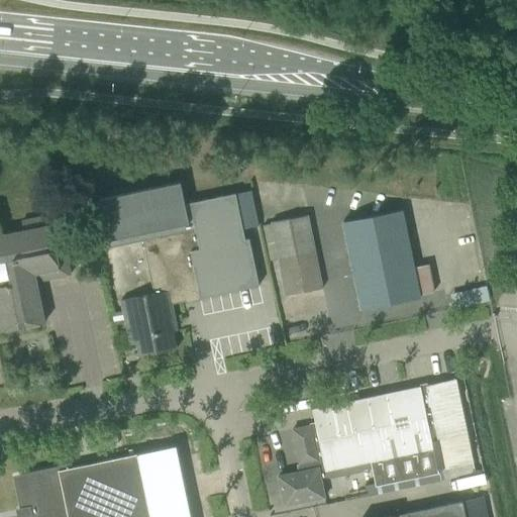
[(120,301),(123,313),(127,333),(134,332),(139,356),(177,348),(172,324),(175,323),(172,304),(185,301),(184,297),(198,294),(199,298),(259,286),(248,238),(244,239),(235,194),(189,203),(189,204),(184,205),(180,183),(99,200),(109,248),(142,241),(153,294),(120,301)]
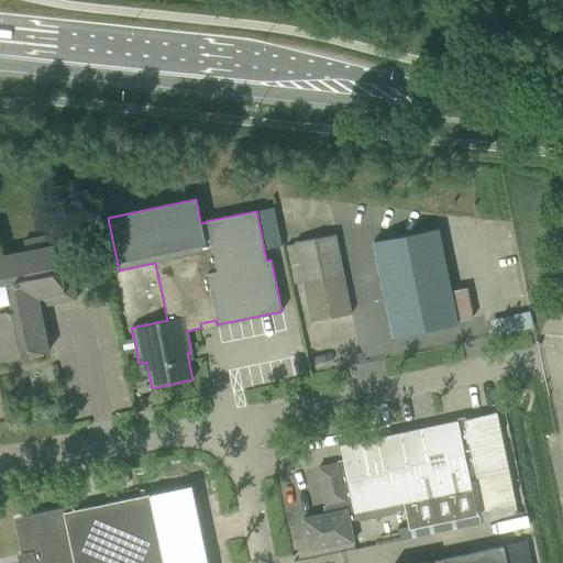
[(438,229),(373,242),(393,338),(457,324),(456,321),(472,318),(465,287),(450,290),(438,229)]
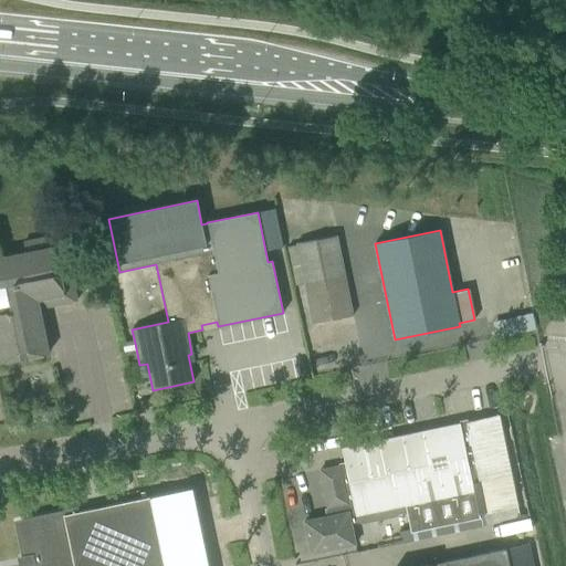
[(23,242),(25,253),(1,259),(0,253),(0,357),(1,364),(49,354),(38,300),(43,299),(45,307),(77,301),(76,299),(75,299),(76,301),(74,301),(70,281),(62,282),(61,275),(71,273),(63,234),(23,242)]
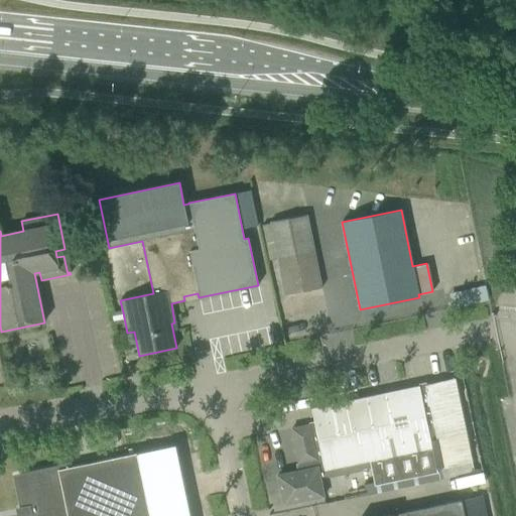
[(270,222),(285,295),(321,287),(306,214),(270,222)]
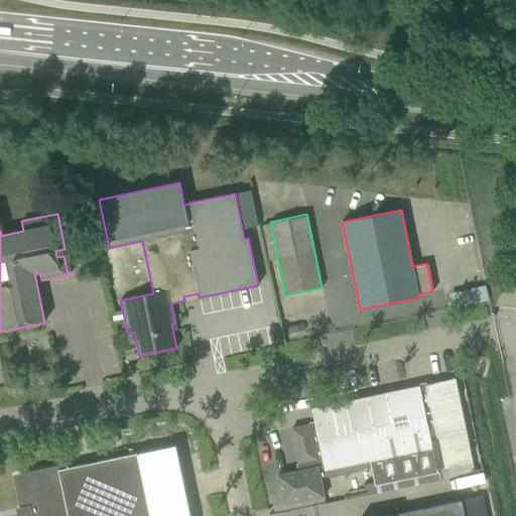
[(300,471),(277,475),(283,505),(324,496),(319,477),(370,466),(373,483),(364,484),(367,495),(442,479),(442,480),(474,473),(472,462),(459,398),(455,379),(311,408),(314,423),(291,428),(300,471)]
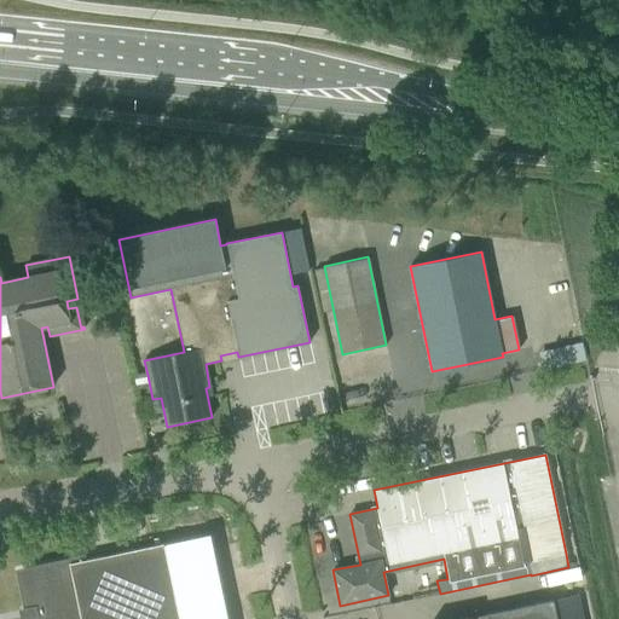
[(85,560),(22,573),(32,618),(227,618),(220,582),(210,534),(125,551),(85,560)]
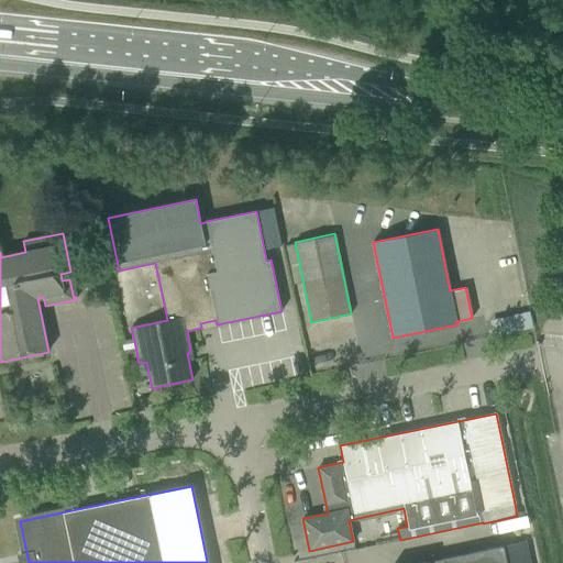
[(505,562),(501,545),(420,562),(505,562)]
